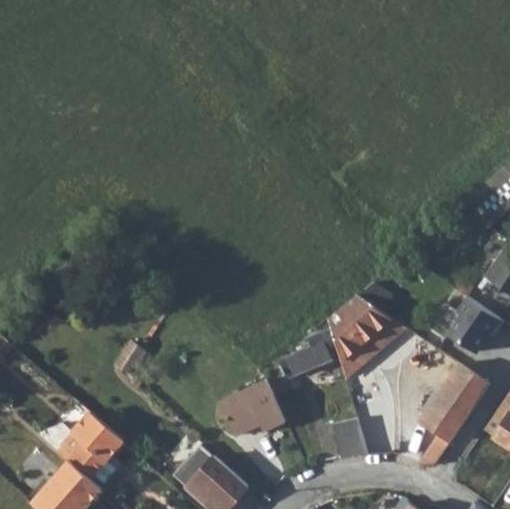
[(509,171),(504,168),(458,207),(488,228),(509,208),(509,171)]
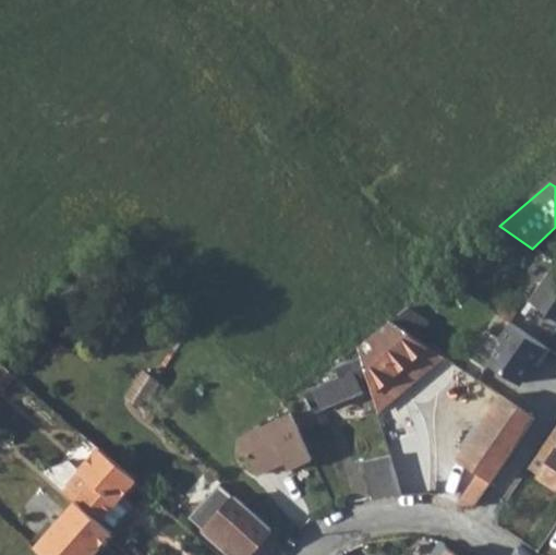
[(555,265),(532,300),(555,317),(555,265)]
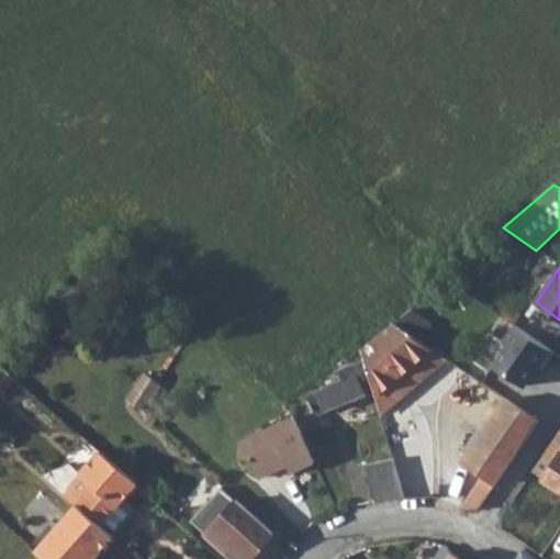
[(391,324),(358,351),(361,361),(371,393),(372,400),(430,350),(391,324)]
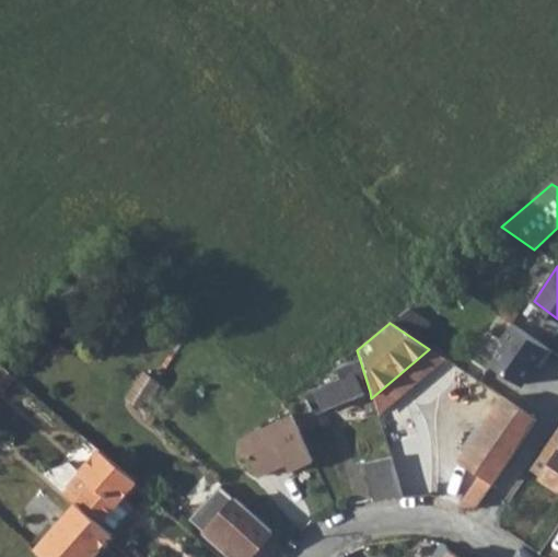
[(534,364),(545,348),(509,324),(498,339),(502,343),(488,362),(521,384),(534,364)]
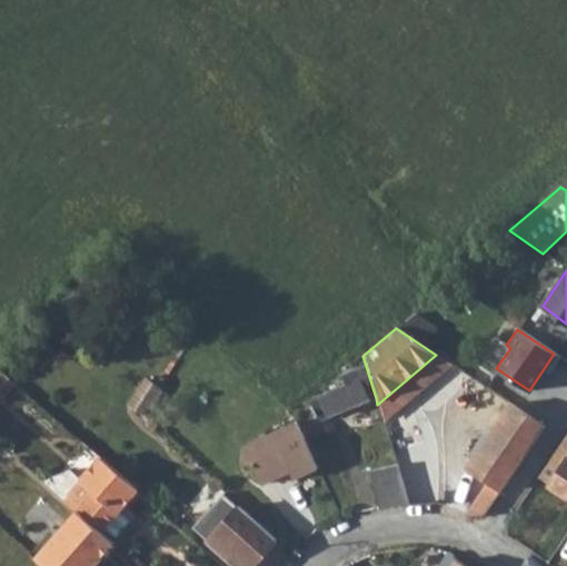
[(554,354),(543,370),(546,373),(557,356),(554,354)]
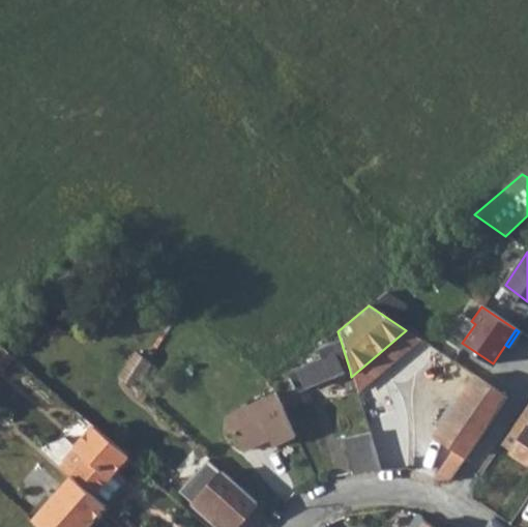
[(406,330),(351,377),(356,391),(419,340),(406,330)]
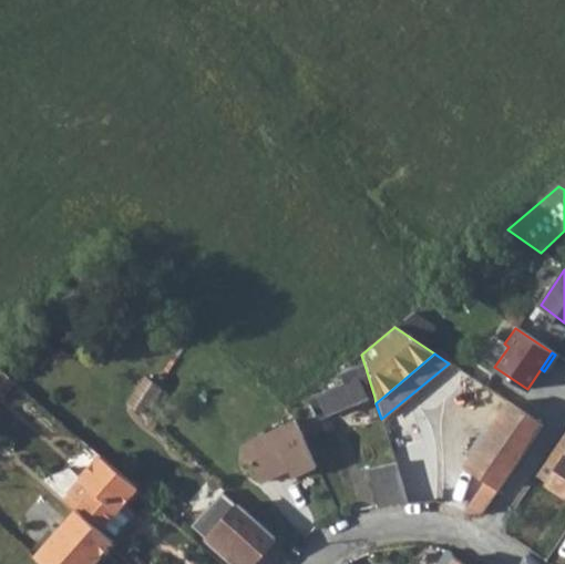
[(375,397),(365,365),(340,373),(343,385),(316,396),(324,418),(375,397)]
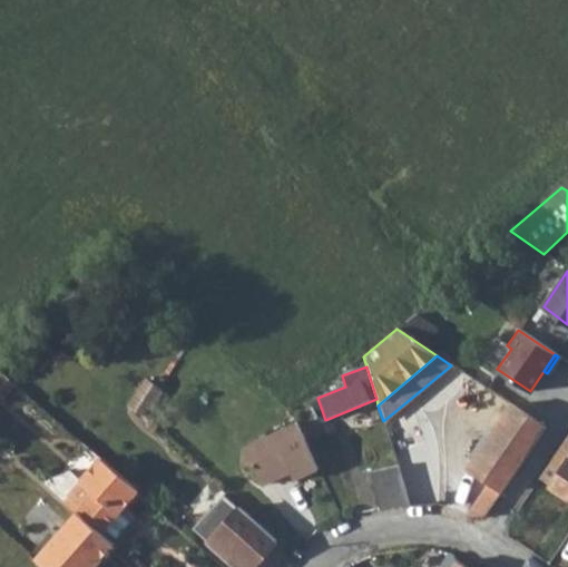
[(510,406),(467,470),(500,494),(545,430),(510,406)]
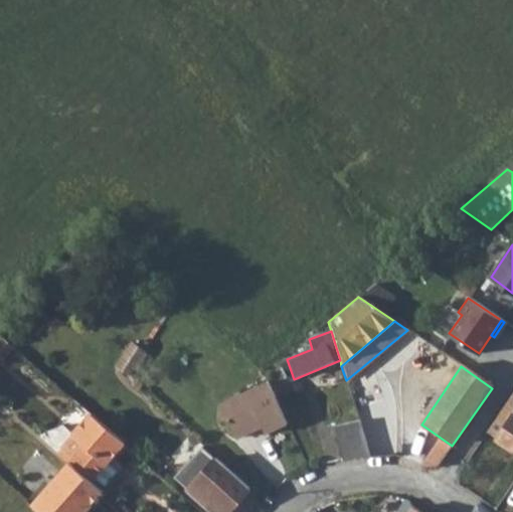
[(287,425),(268,383),(220,405),(237,441),(264,430),(267,436),(287,425)]
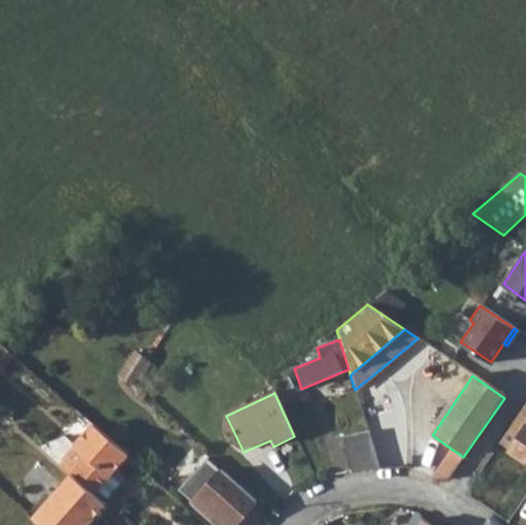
[(525,404),(500,443),(508,448),(506,452),(525,464),(525,404)]
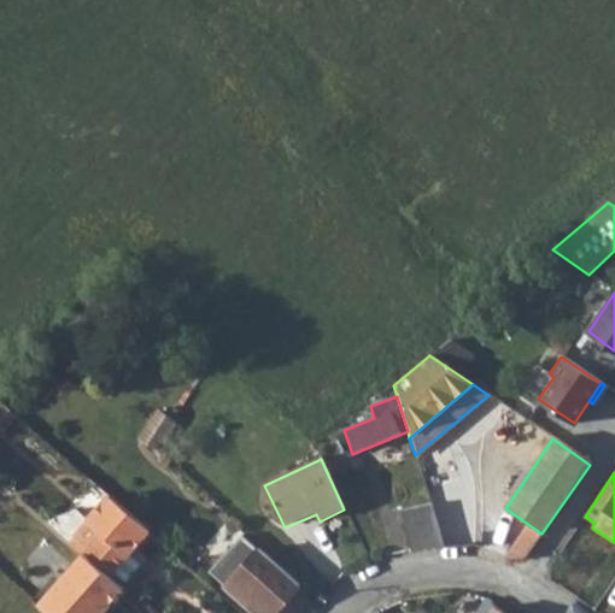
[(152,532),(113,499),(74,543),(85,554),(111,578),(115,576),(126,585),(141,567),(130,555),(152,532)]
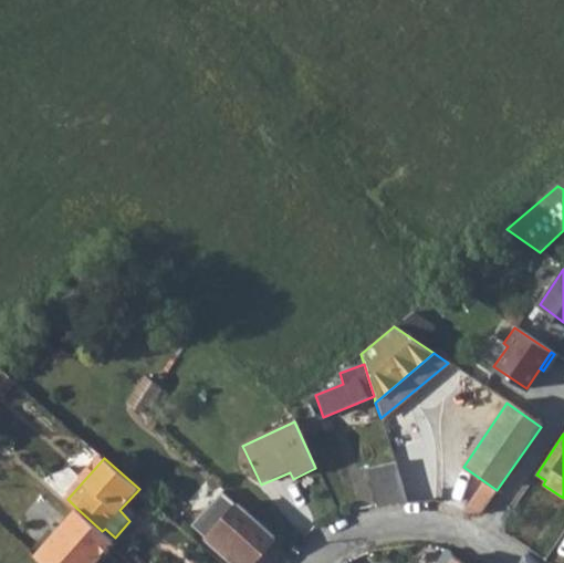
[(394,460),(368,470),(379,508),(407,503),(394,460)]
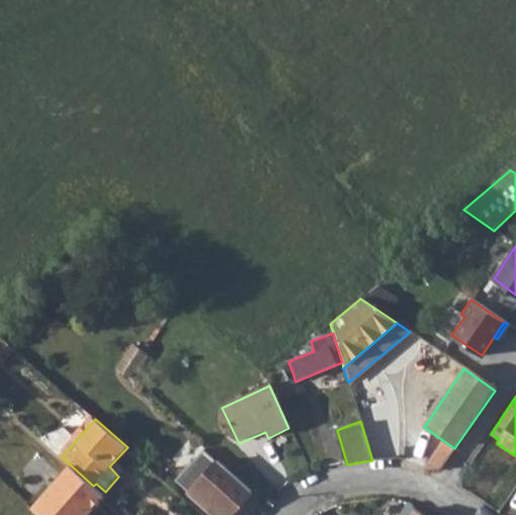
[(204,452),(176,483),(187,493),(215,462),(204,452)]
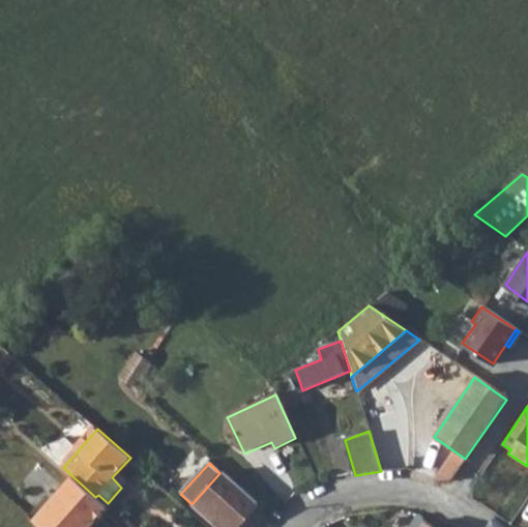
[(220,473),(192,504),(216,526),(239,526),(258,506),(220,473)]
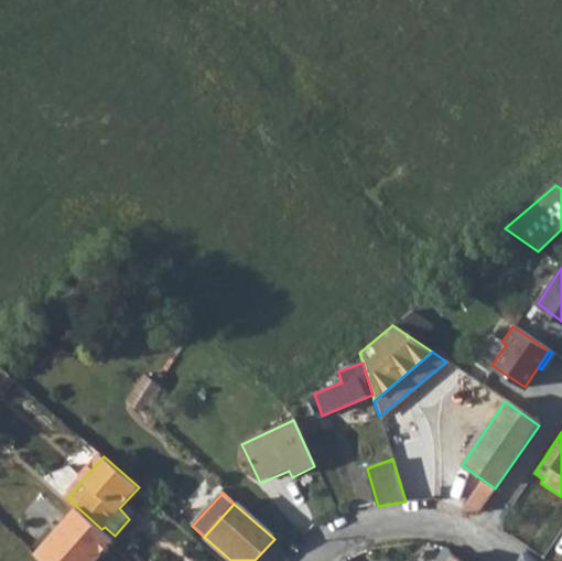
[(77,507),(35,556),(41,560),(89,560),(97,552),(99,554),(114,539),(101,529),(77,507)]
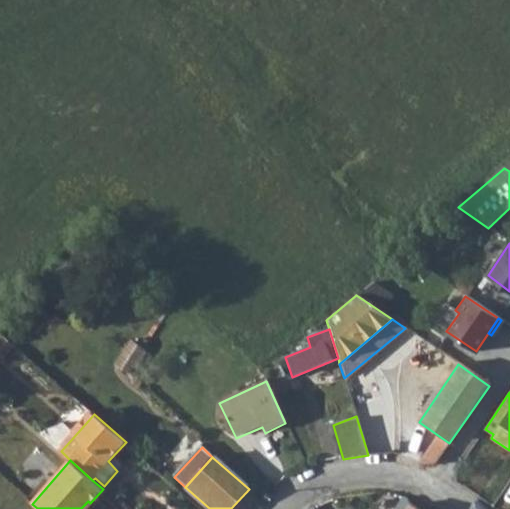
[(341,508),(329,499),(320,508),(341,508)]
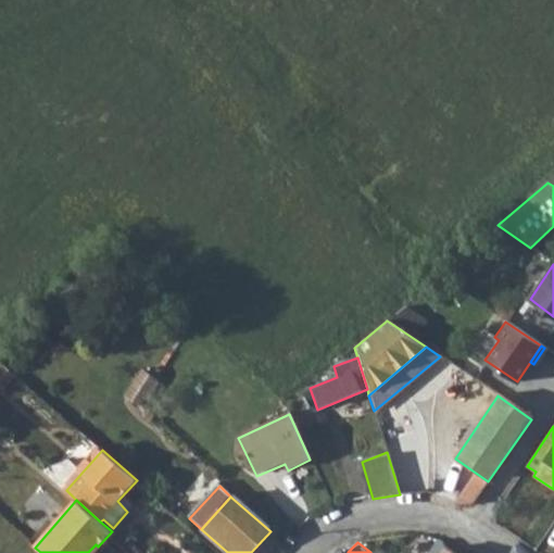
[(449,552),(444,550),(440,544),(437,543),(429,552),(449,552)]
